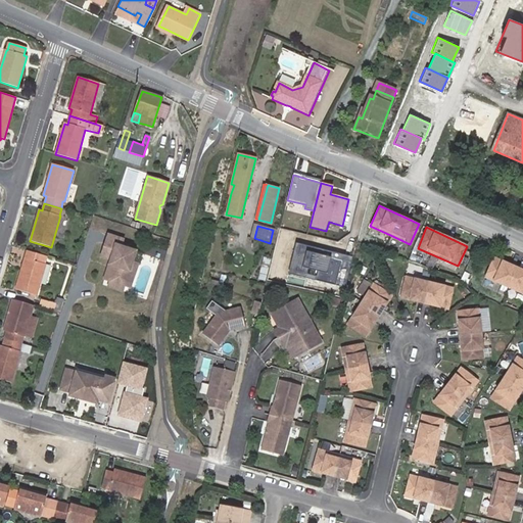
[(100,257),(110,259),(116,237),(107,235),(100,257)]
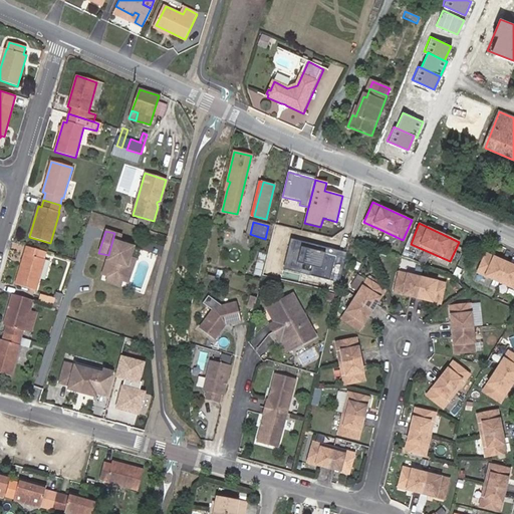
[(106,260),(112,262),(107,276),(120,281),(127,283),(133,265),(127,263),(129,257),(133,247),(118,242),(120,235),(114,233),(108,255),(106,260)]
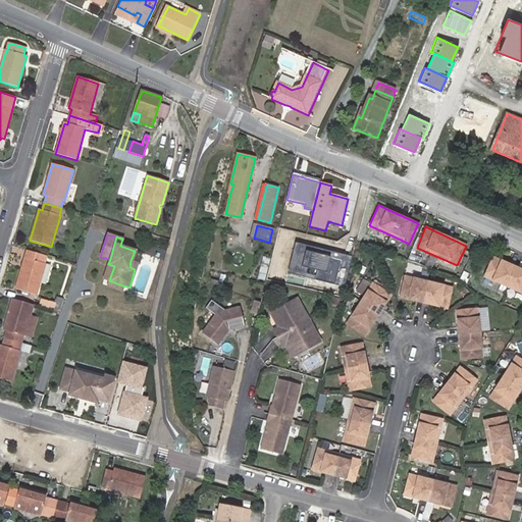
[(353,257),(295,244),(288,273),(346,286),(353,257)]
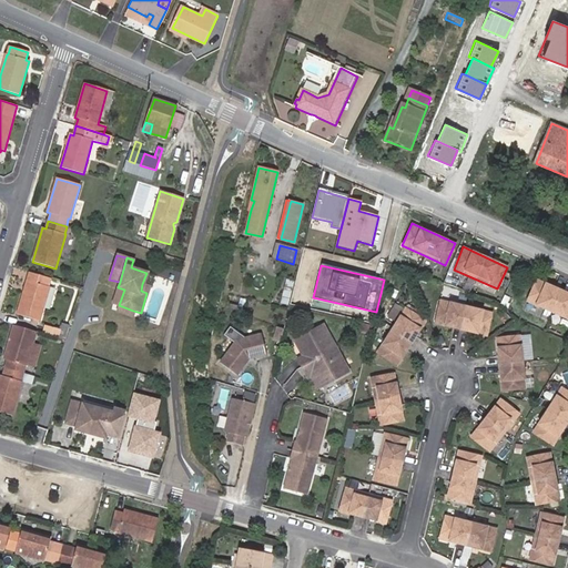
[(51,279),(32,273),(32,277),(29,275),(17,314),(41,322),(50,287),(49,287),(51,279)]
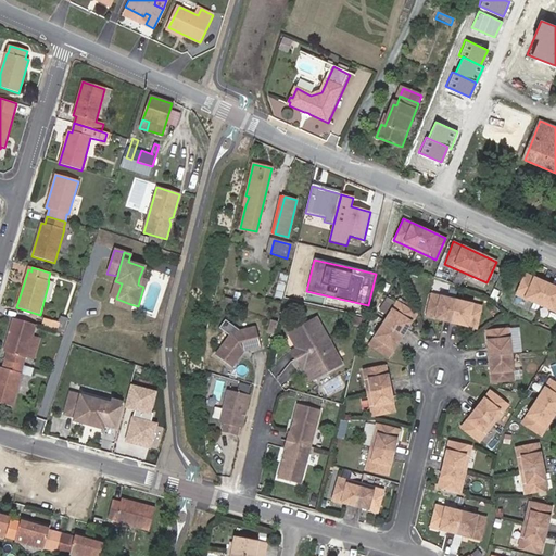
[(555,287),(526,273),(516,295),(555,313),(555,287)]
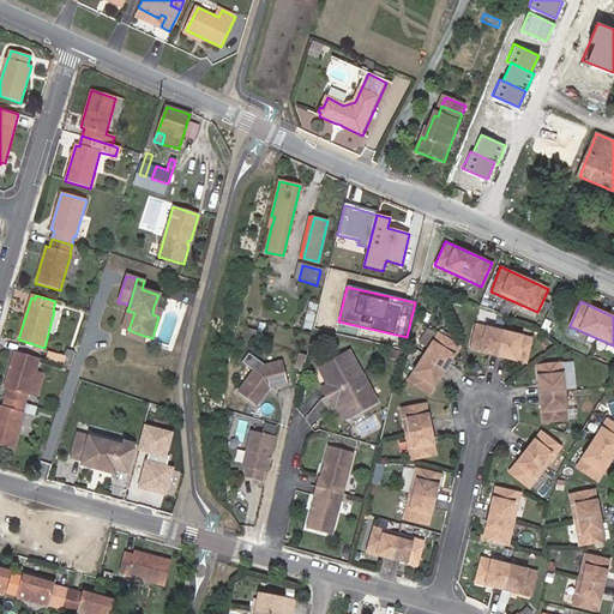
[(304,327),(313,330),(314,323),(319,305),(309,302),(304,327)]
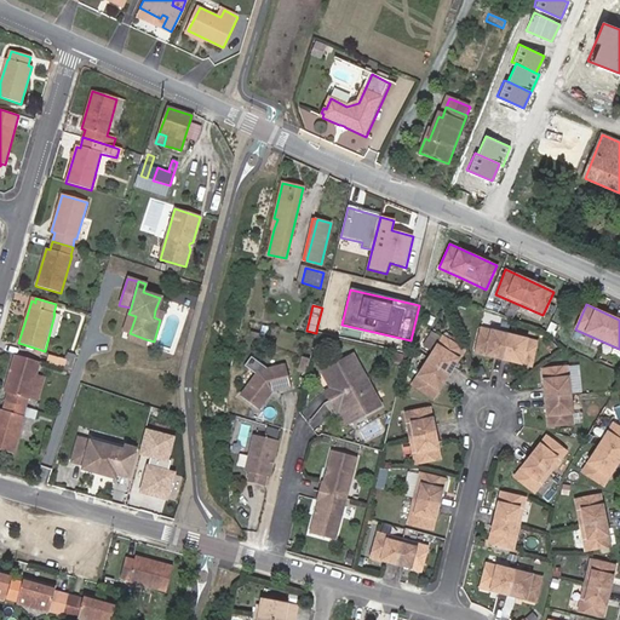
[(122,331),(130,333),(136,316),(128,314),(122,331)]
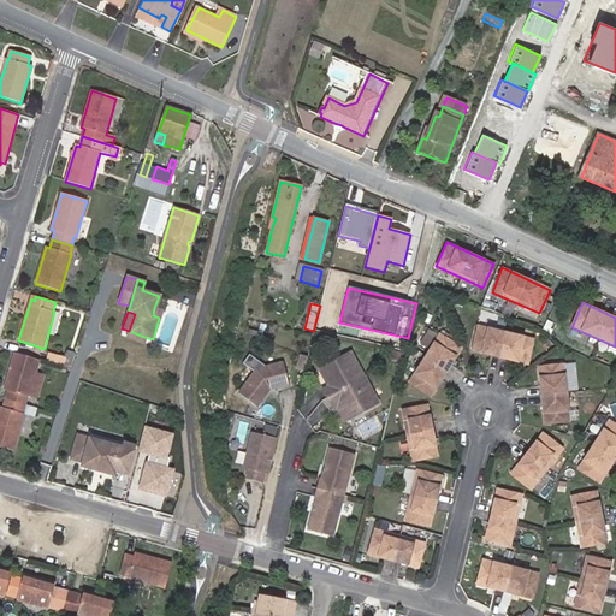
[(478,326),(472,350),(527,365),(532,341),(478,326)]
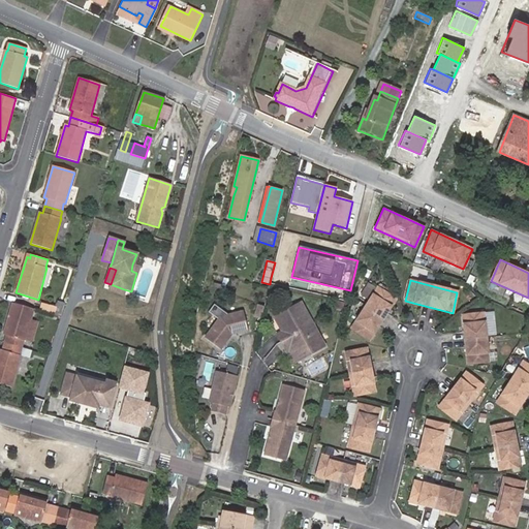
[(124,289),(111,284),(109,290),(123,294),(124,289)]
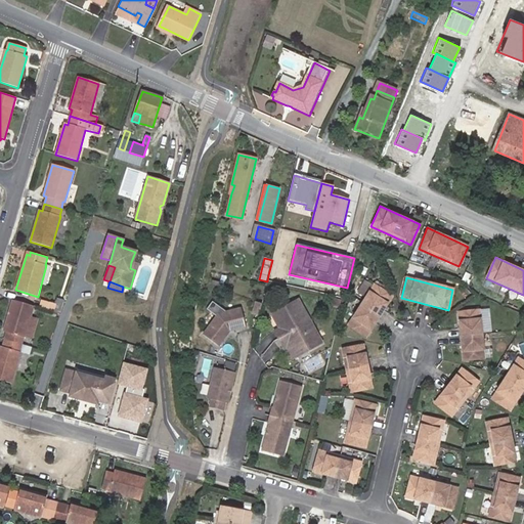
[(348,325),(365,338),(392,297),(374,285),(348,325)]
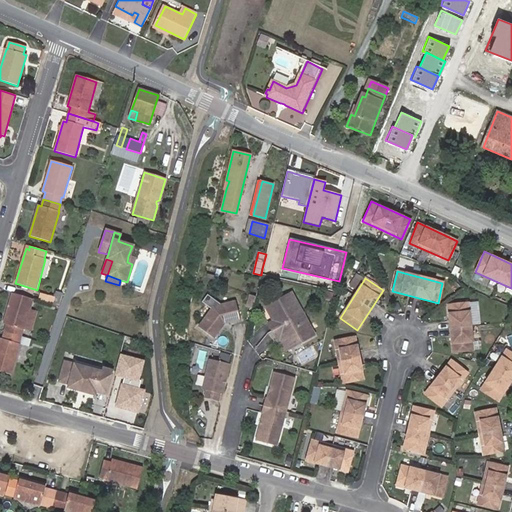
[(39,300),(54,305),(55,303),(59,304),(62,294),(57,293),(56,296),(41,292),(39,300)]
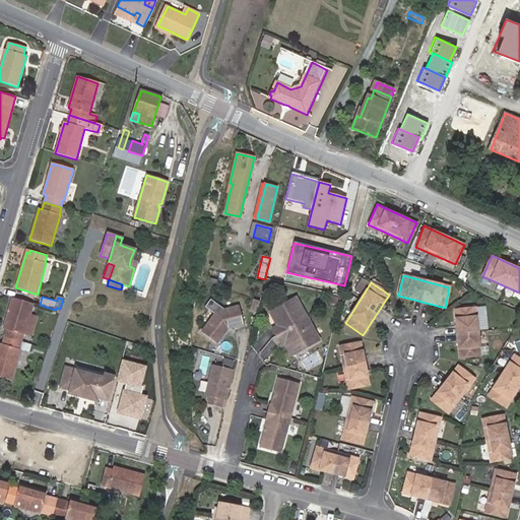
[(320,340),(308,318),(296,297),(269,311),(276,326),(272,329),(280,343),(284,341),(286,344),(294,355),(320,340)]
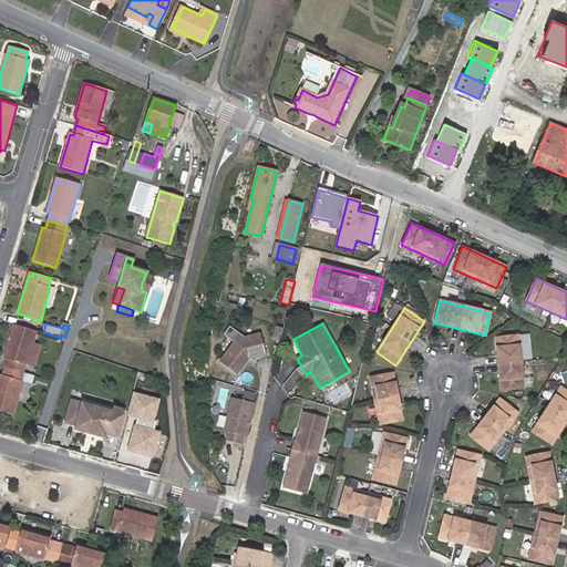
[(7,360),(4,368),(23,372),(26,366),(27,366),(27,364),(33,342),(37,331),(13,325),(3,359),(7,360)]
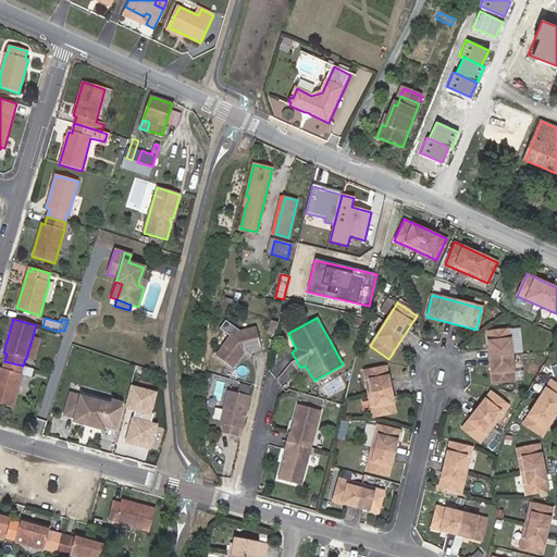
[(275,335),(277,324),(271,322),(268,333),(275,335)]
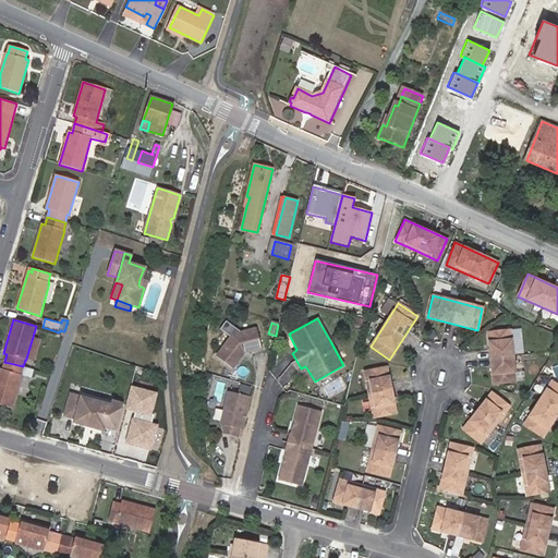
[(510,330),(487,332),(493,384),(516,383),(510,330)]
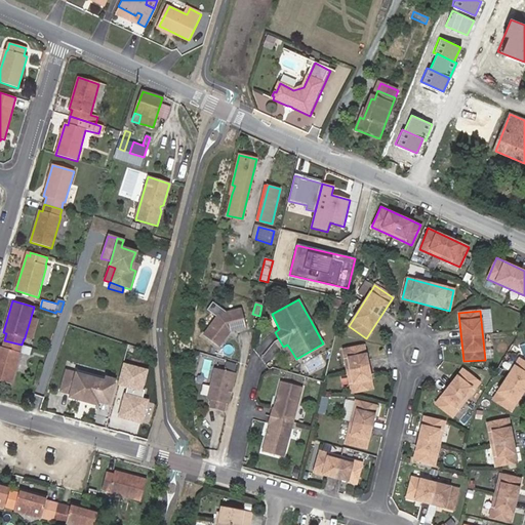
[(218,317),(204,336),(220,348),(232,331),(235,331),(248,329),(245,312),(218,317)]
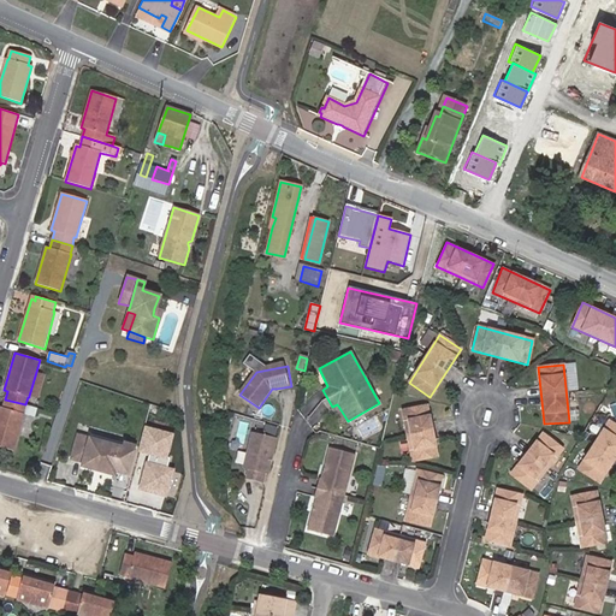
[(242,374),(250,380),(256,372),(248,366),(242,374)]
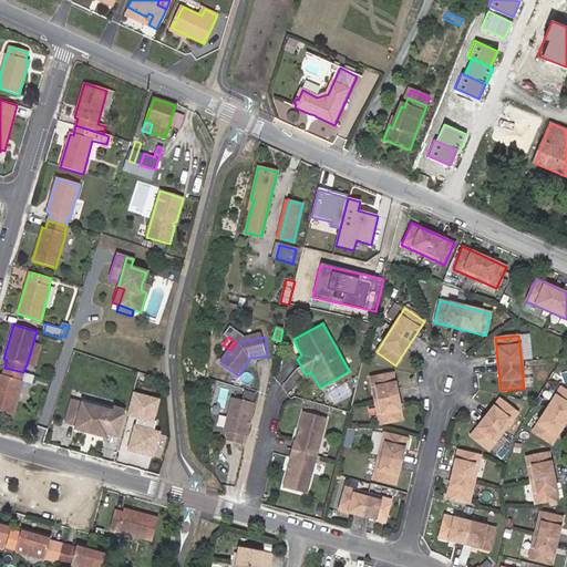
[(33,342),(27,364),(35,367),(42,344),(33,342)]
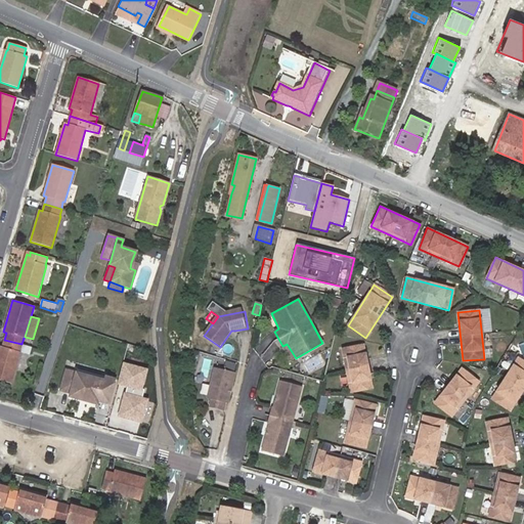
[(22,344),(4,340),(2,347),(0,346),(0,380),(11,384),(20,352),(30,355),(32,347),(22,344)]
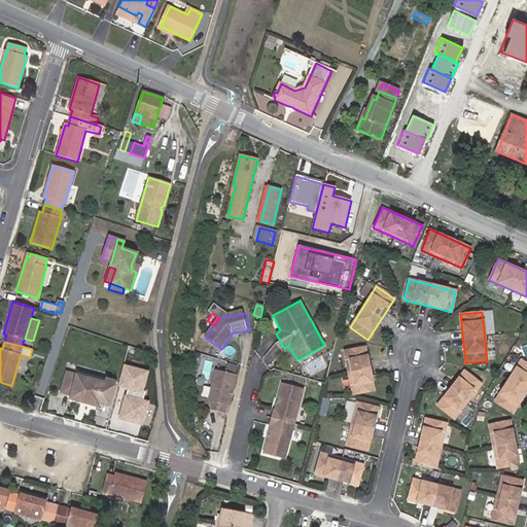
[(352,394),(374,390),(371,374),(365,347),(344,351),(348,373),(352,394)]
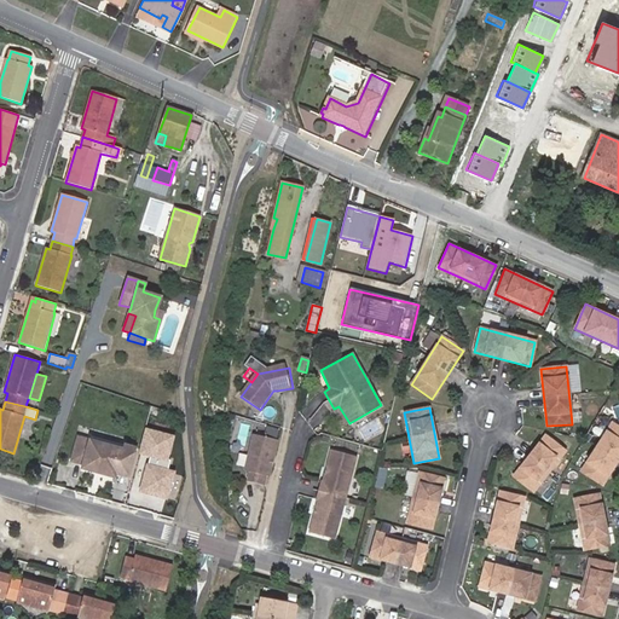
[(602,486),(618,461),(618,427),(612,423),(580,470),(602,486)]
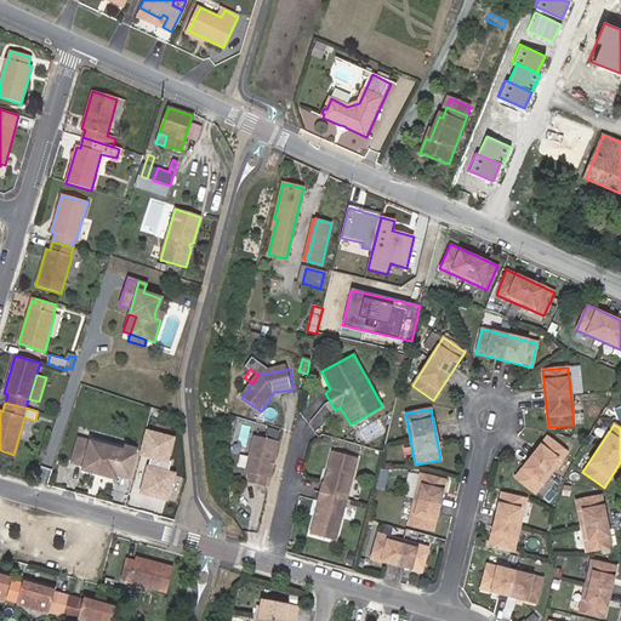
[(165,469),(174,436),(142,428),(136,453),(146,455),(136,493),(167,500),(175,472),(165,469)]
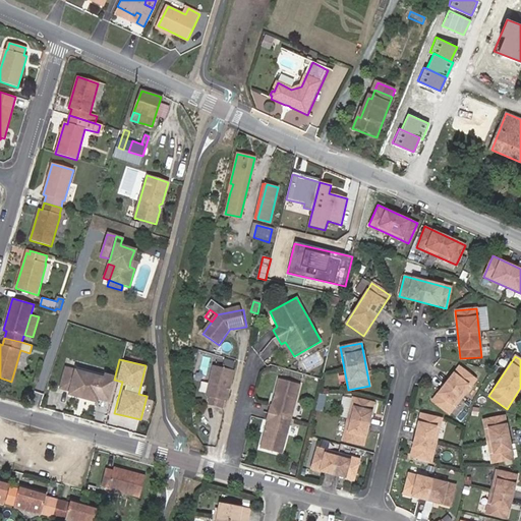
[(200,372),(207,374),(211,362),(205,360),(200,372)]
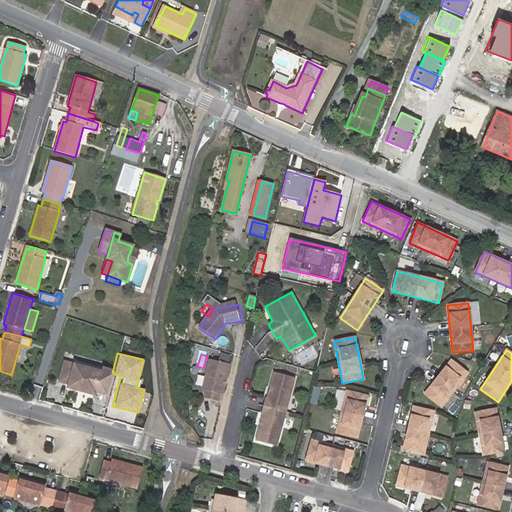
[(230,363),(209,358),(205,379),(204,383),(203,386),(202,390),(206,391),(204,400),(218,403),(220,394),(222,395),(230,363)]
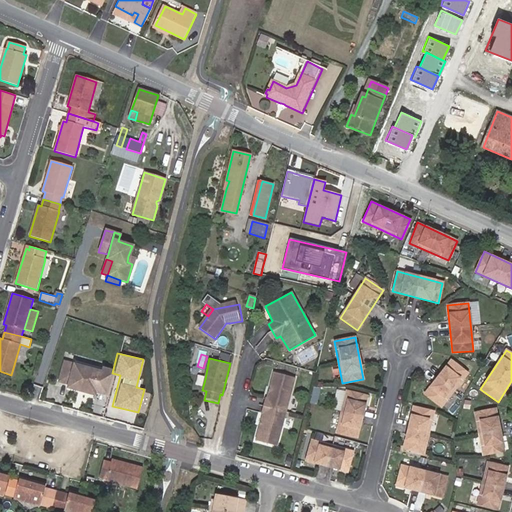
[(467,373),(451,360),(424,394),(440,407),(467,373)]
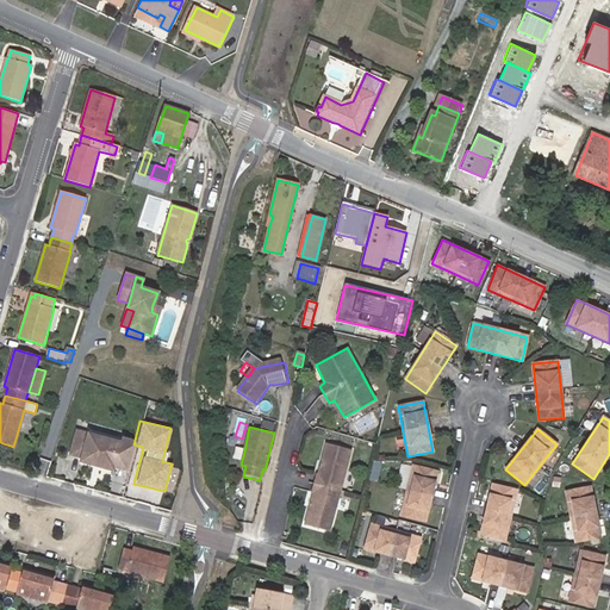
[(92,434),(92,437),(126,446),(126,441),(92,434)]
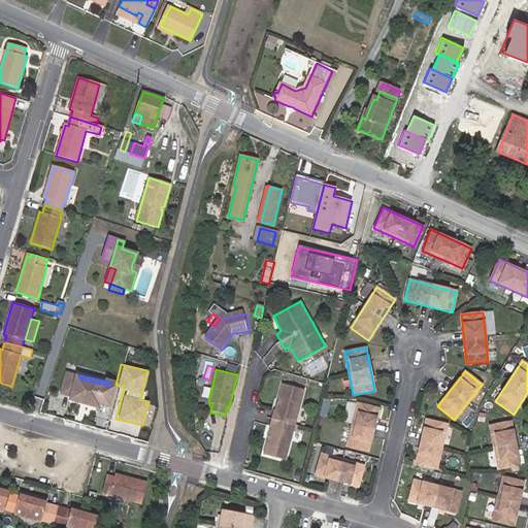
[(79,378),(69,376),(64,396),(74,399),(104,405),(109,386),(79,378)]
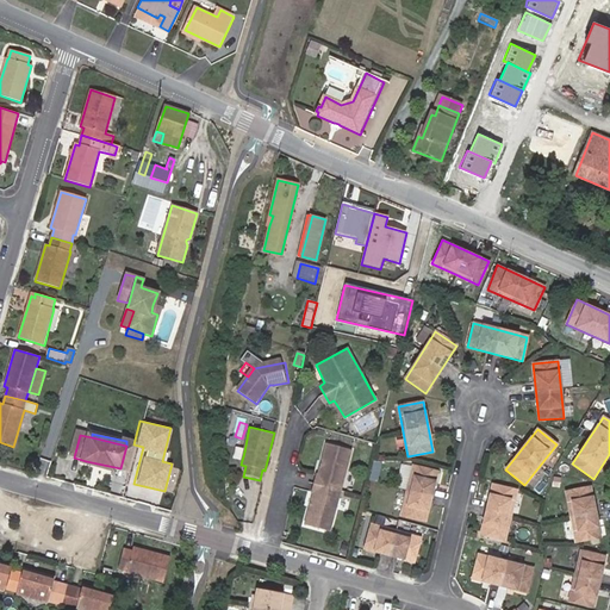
[(304,526),(329,531),(350,449),(325,443),(317,474),(316,473),(311,493),(312,495),(304,526)]
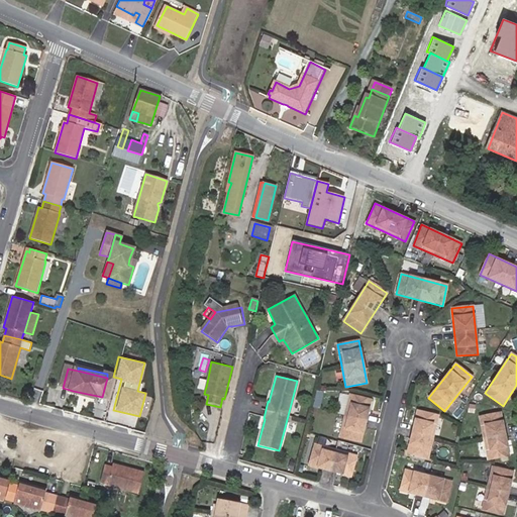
[(207,383),(199,382),(198,389),(205,390),(206,387),(207,383)]
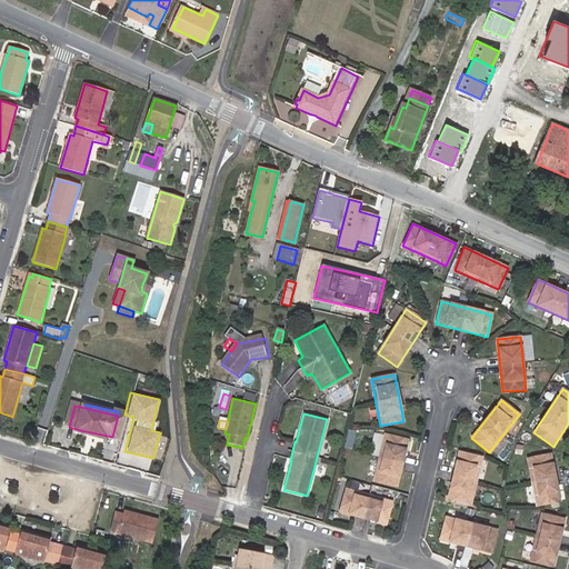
[(112,437),(80,430),(79,433),(111,440),(112,437)]
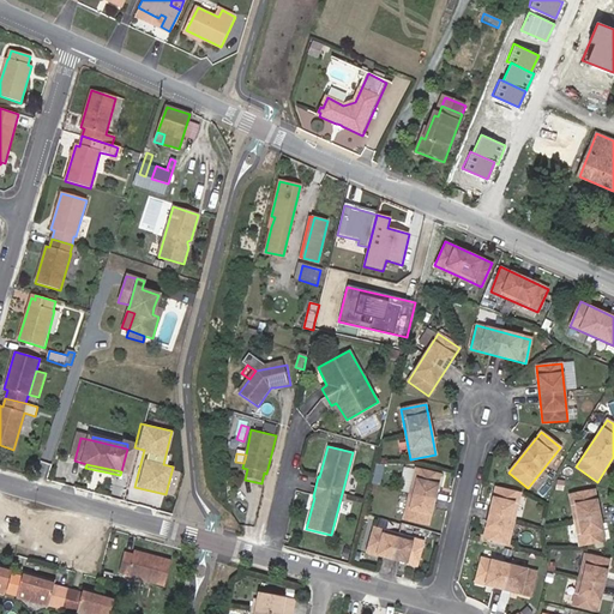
[(415,468),(403,519),(427,525),(440,475),(415,468)]
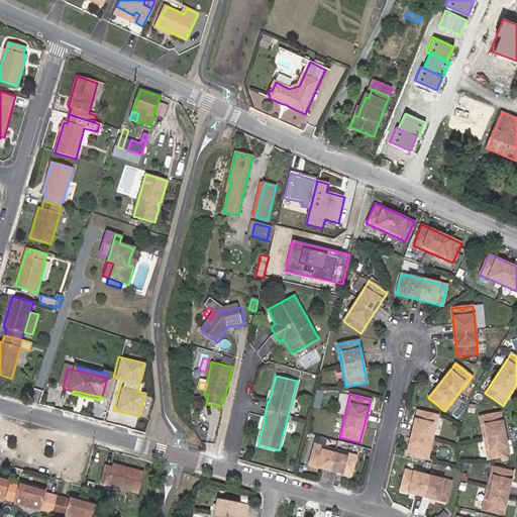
[(417,411),(407,453),(427,458),(438,416),(417,411)]
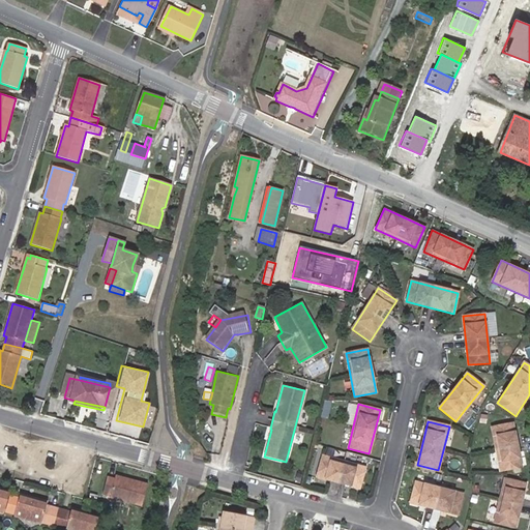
[(522,467),(512,423),(491,428),(500,471),(522,467)]
